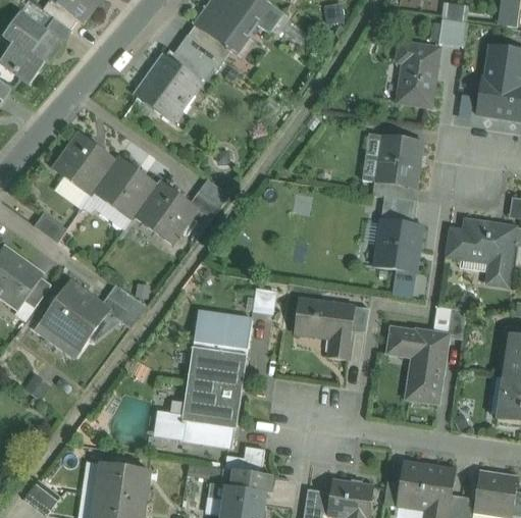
[(76,18),(50,0),(48,0),(42,8),(53,16),(69,29),(76,18)]
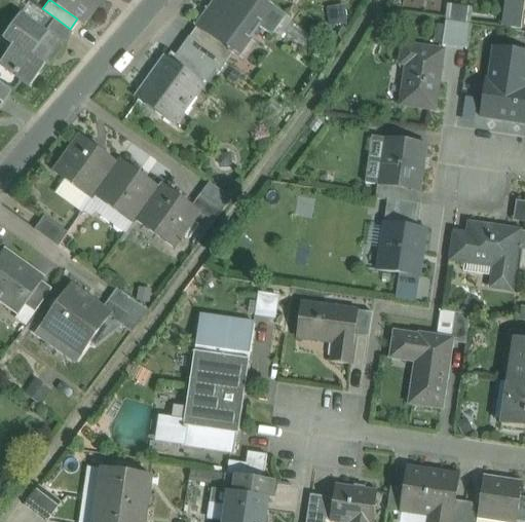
[(50,0),(77,19),(81,22),(97,0),(50,0)]
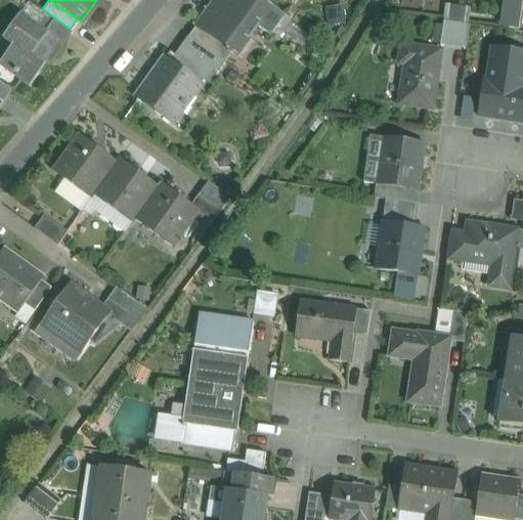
[(211,0),(194,24),(229,49),(231,50),(253,20),(269,32),(285,12),(267,0),(211,0)]
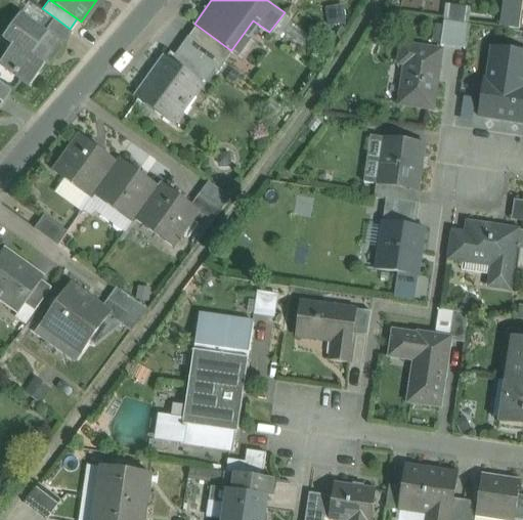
[(502,0),(499,23),(520,25),(522,0),(502,0)]
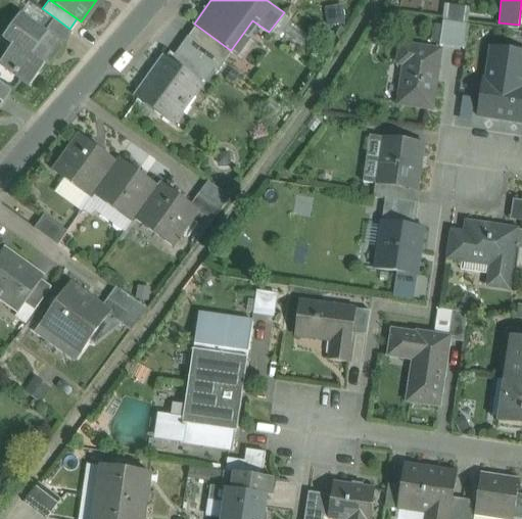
[(19,10),(8,26),(18,33),(0,57),(0,60),(30,82),(52,50),(53,48),(40,39),(46,32),(47,30),(45,28),(19,10)]
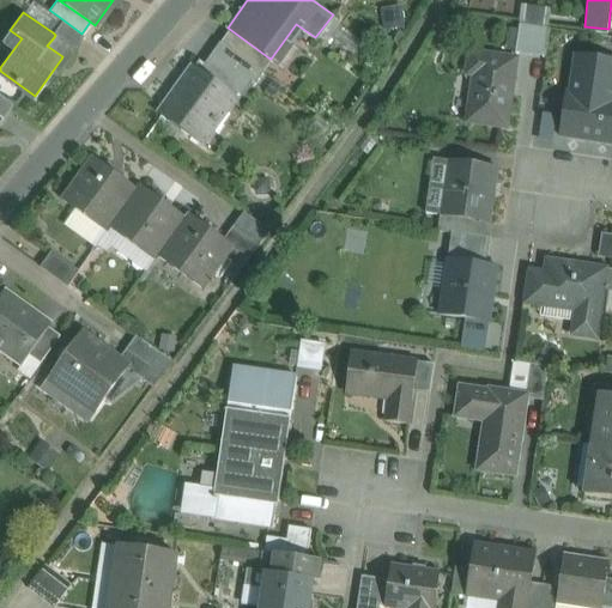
[(82,34),(62,19),(53,32),(55,35),(54,37),(73,50),(84,35),(82,34)]
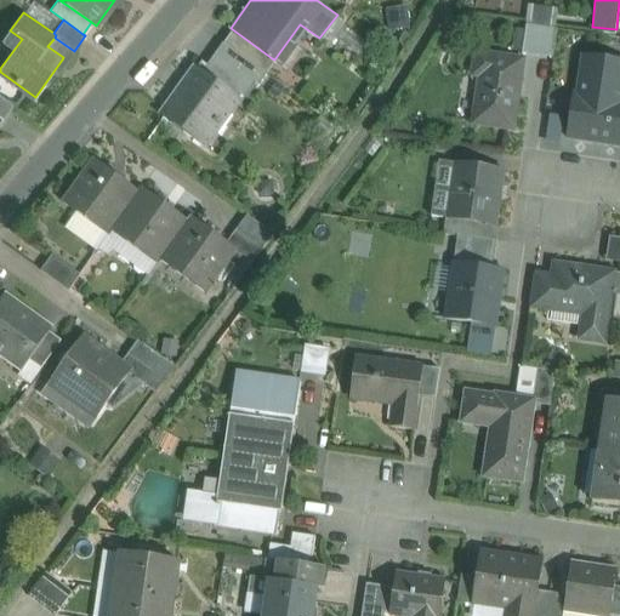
[(555,26),(524,22),(521,51),(551,55),(555,26)]
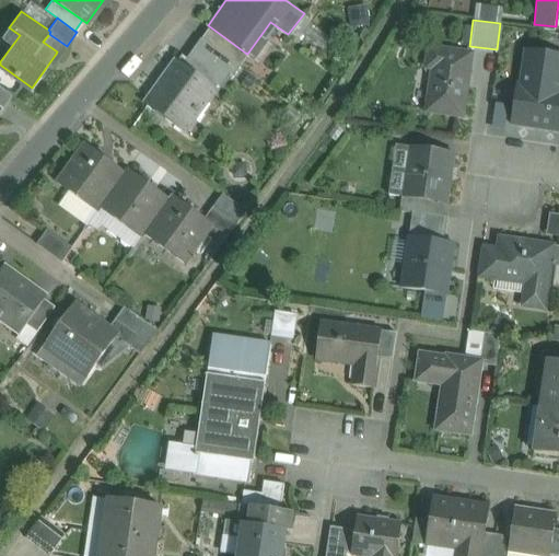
[(245,53),(208,25),(200,36),(237,62),(245,53)]
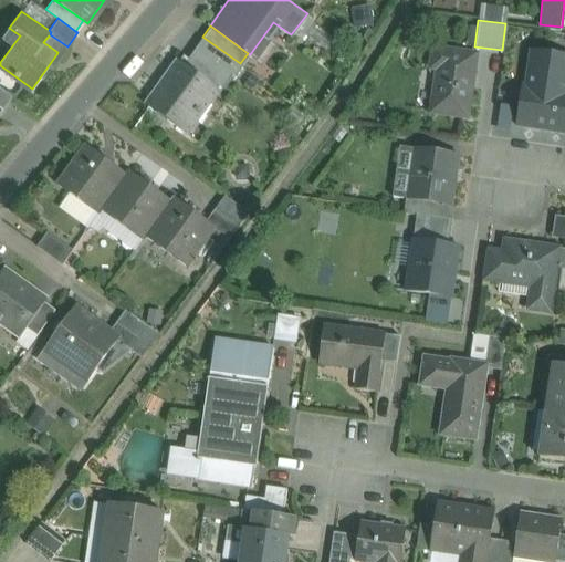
[(67,47),(50,34),(43,42),(58,52),(56,54),(60,56),(67,47)]
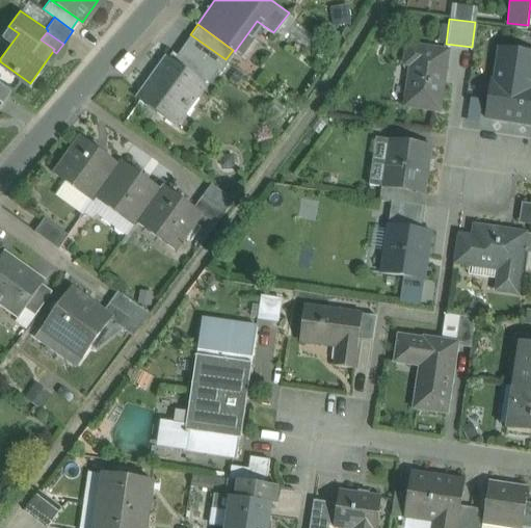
[(226,59),(190,34),(176,54),(196,70),(204,59),(220,72),(228,61),(226,59)]
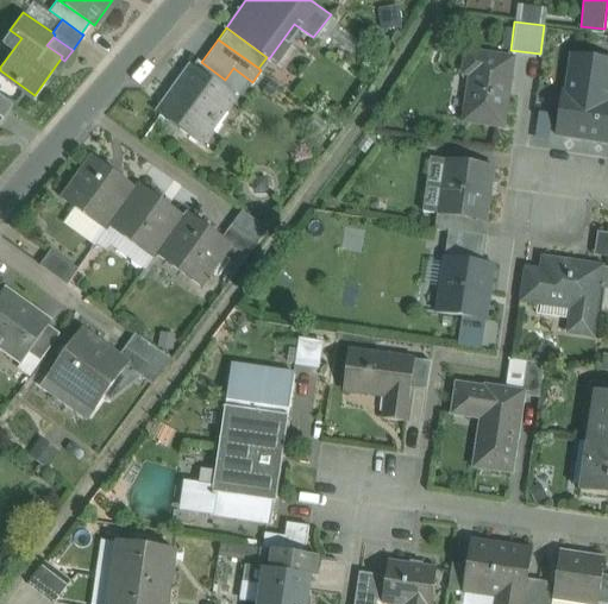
[(513,54),(463,46),(459,71),(469,74),(462,118),(502,124),(513,54)]
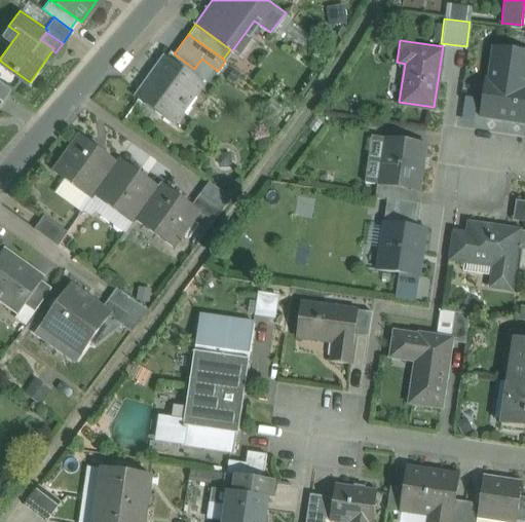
[(171,49),(137,96),(171,120),(200,79),(167,56),(172,50),(171,49)]
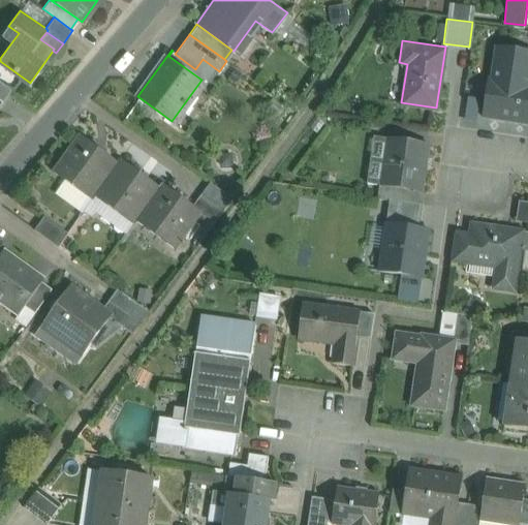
[(527,83),(493,78),(487,115),(527,121),(527,115),(527,83)]
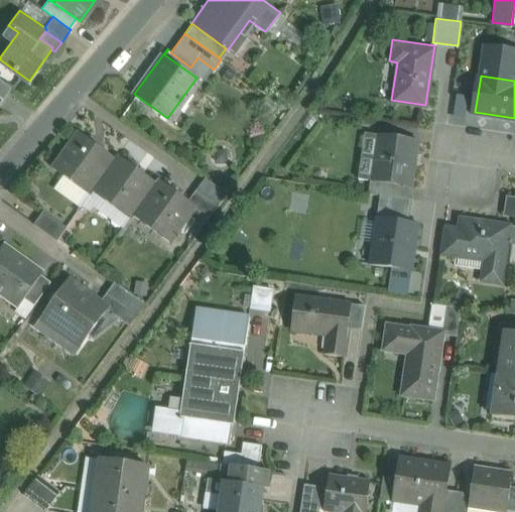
[(0,101),(11,86),(0,78),(0,101)]
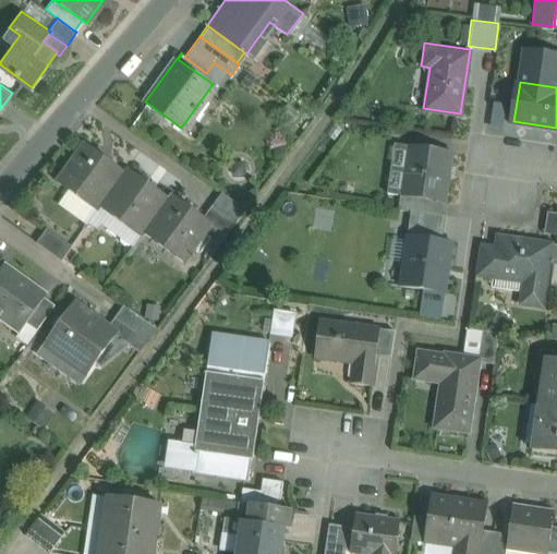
[(505,123),(505,99),(492,99),(492,123),(505,123)]
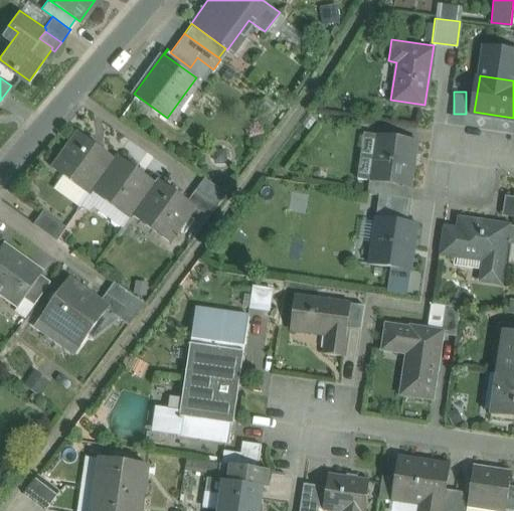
[(114,157),(76,130),(51,164),(90,192),(92,188),(114,157)]
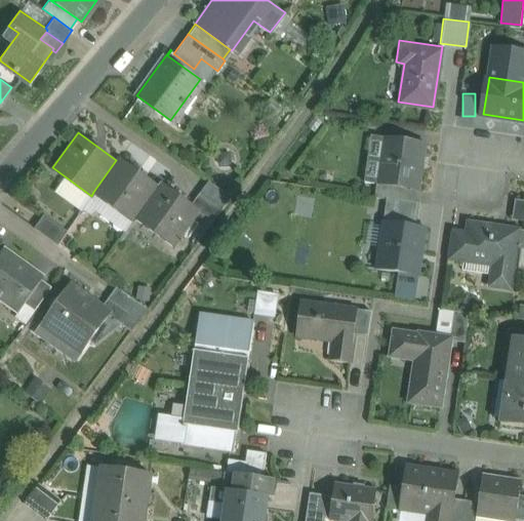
[(425,141),(383,134),(379,156),(367,154),(364,179),(375,182),(376,182),(418,188),(418,187),(425,141)]
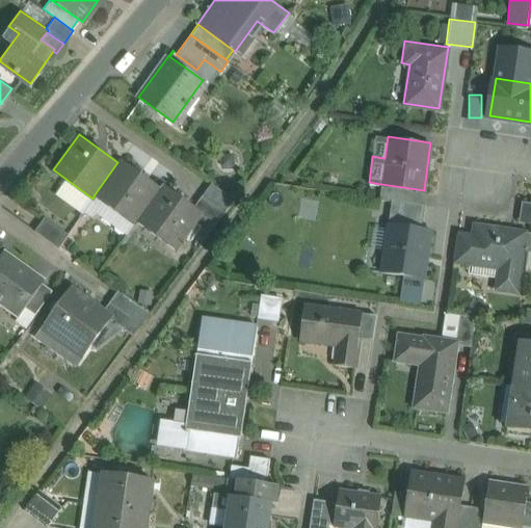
[(160,187),(121,159),(117,162),(95,194),(134,222),(136,219),(160,187)]
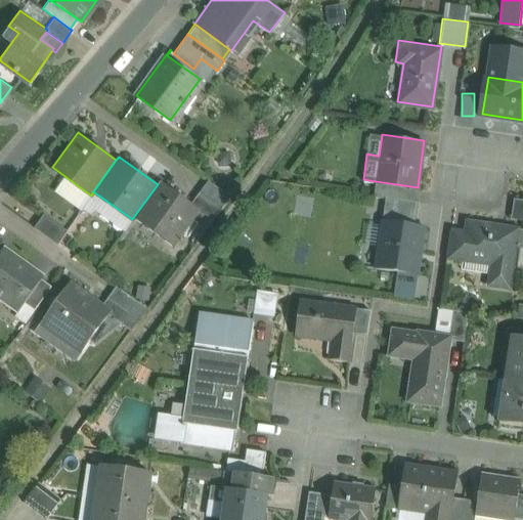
[(229,195),(208,179),(200,190),(221,207),(229,195)]
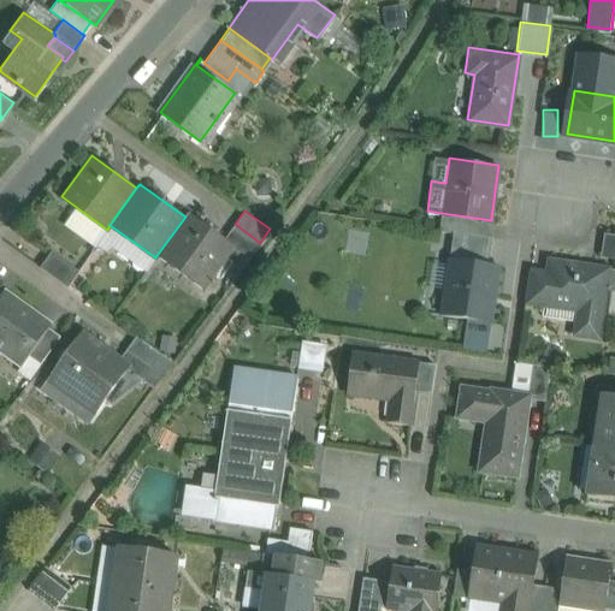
[(234,245),(188,212),(185,217),(158,254),(203,286),(234,245)]
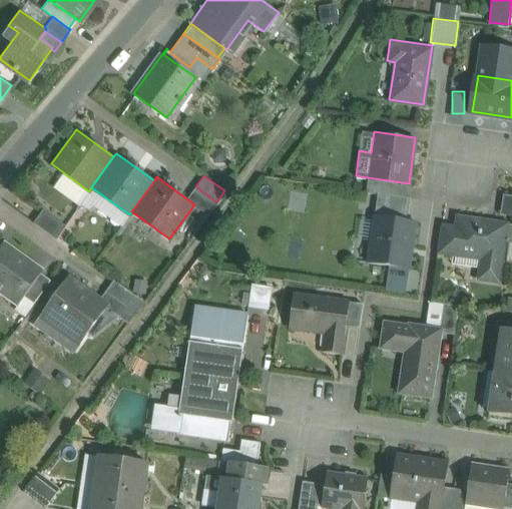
[(409,183),(368,177),(366,189),(377,191),(409,195),(411,183),(409,182),(409,183)]
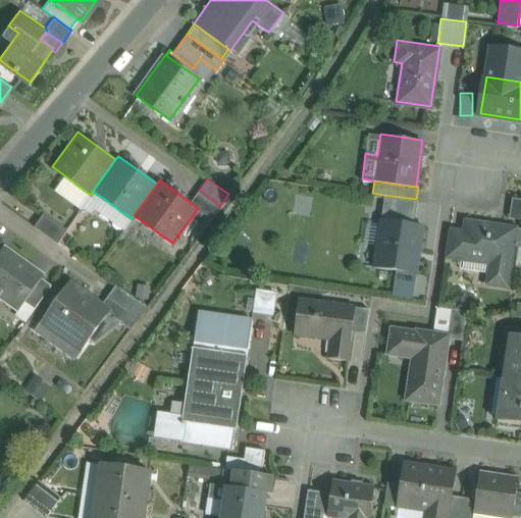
[(416,199),(383,195),(380,218),(413,222),(416,199)]
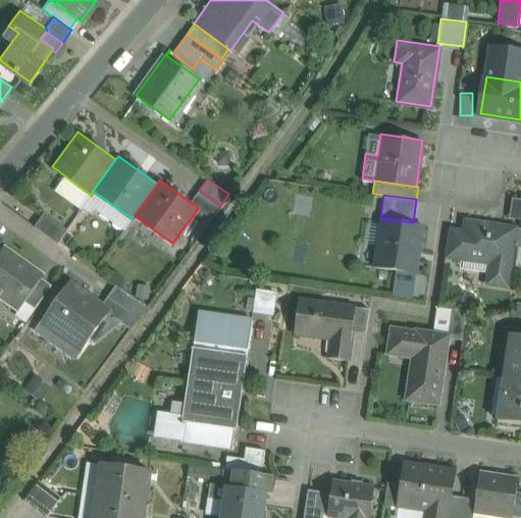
[(520,198),(512,197),(509,215),(520,217),(520,198)]
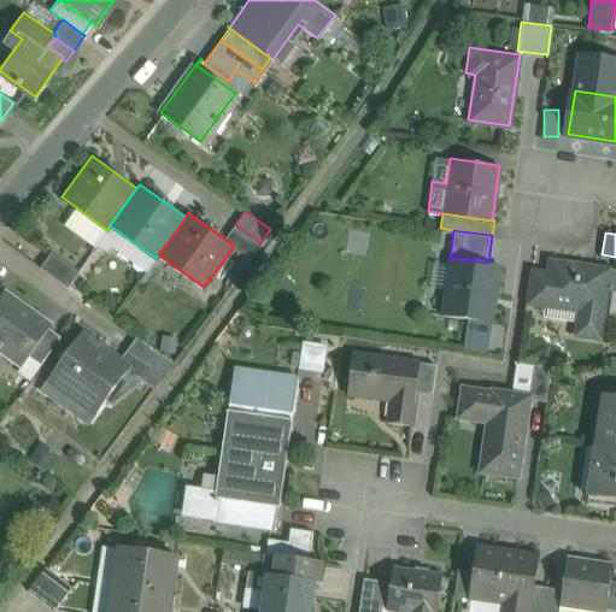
[(78,270),(51,251),(40,266),(68,286),(78,270)]
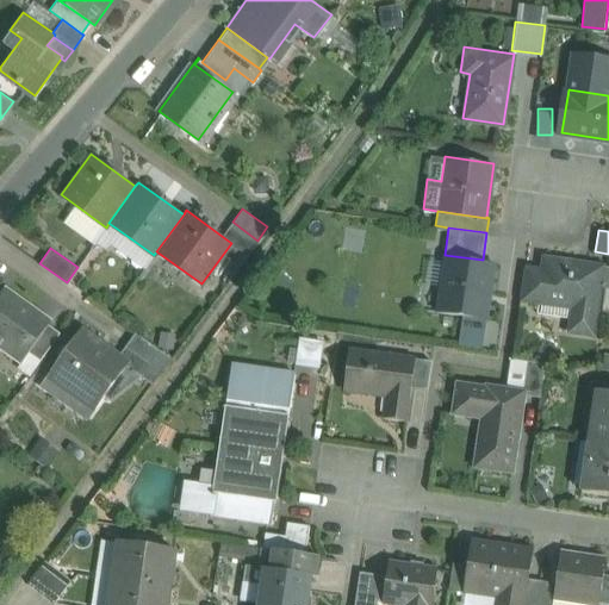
[(483,260),(445,255),(436,310),(486,317),(493,262),(483,260)]
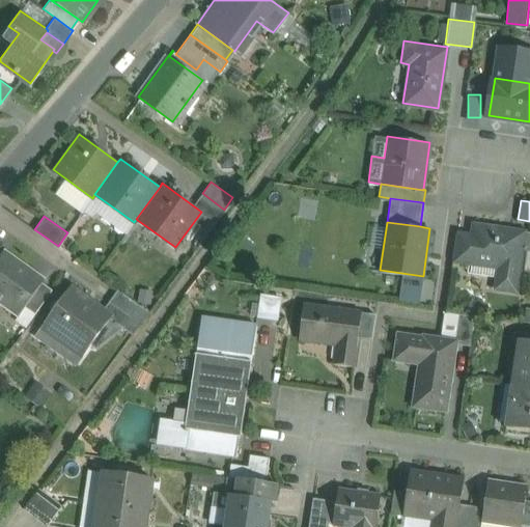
[(524,230),(472,222),(471,233),(473,233),(469,261),(498,267),(495,287),(514,290),(524,230)]
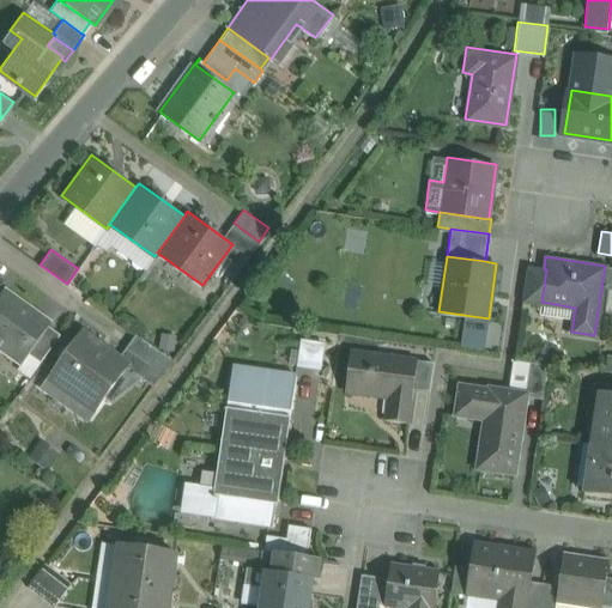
[(544,269),(528,267),(523,299),(541,302),(546,269),(544,269)]
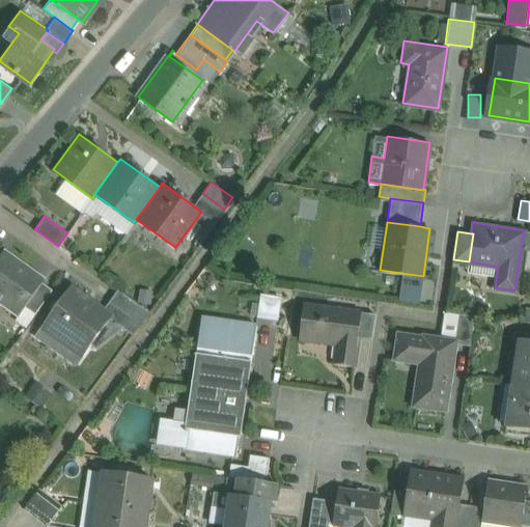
[(28,270),(6,254),(0,261),(0,299),(1,297),(16,308),(20,303),(37,279),(38,277),(36,276),(33,280),(25,274),(28,270)]
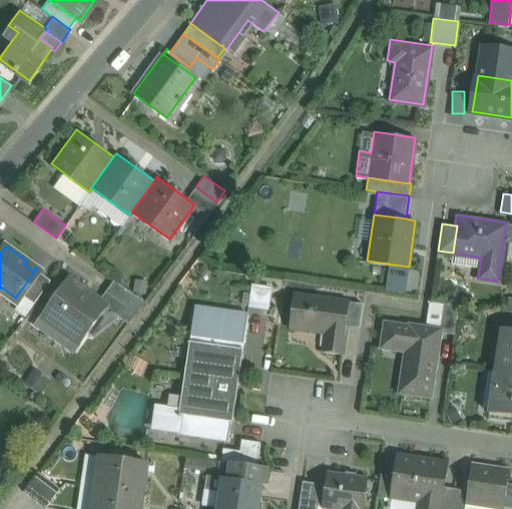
[(36,270),(19,293),(33,303),(50,279),(36,270)]
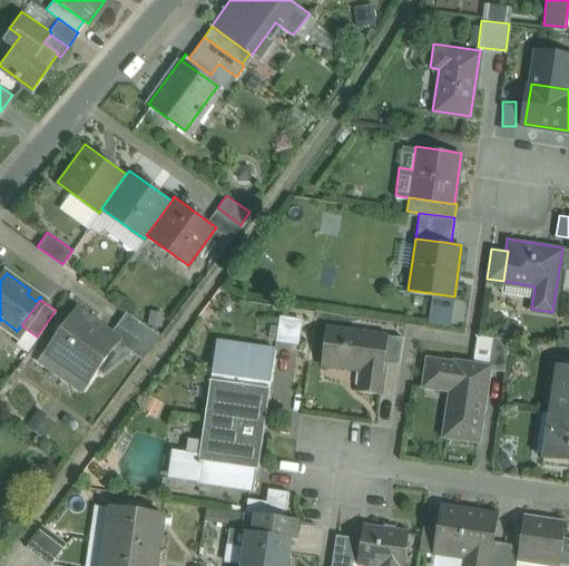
[(75,306),(43,349),(88,381),(117,341),(118,340),(109,333),(91,320),(92,319),(75,306)]
